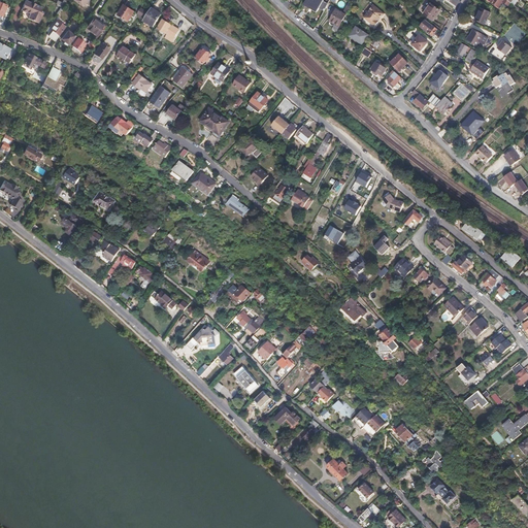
[(320,6),(325,8),(328,3),(323,1),(323,0),(306,0),(305,3),(318,10),(320,6)]
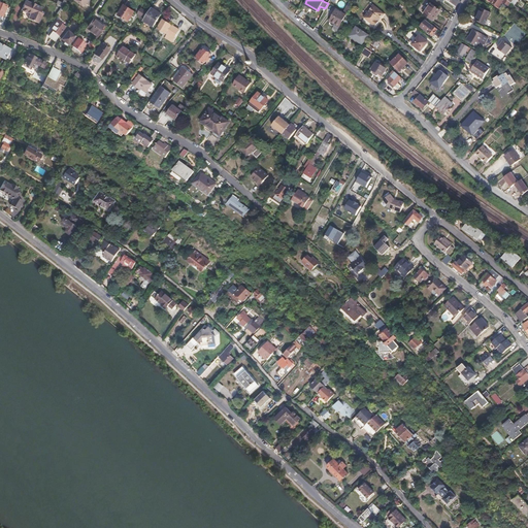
[(40,13),(42,9),(35,6),(35,5),(30,3),(25,1),(21,11),(22,11),(22,12),(24,13),(24,12),(26,13),(26,12),(30,14),(27,20),(38,24),(42,13),(40,13)]
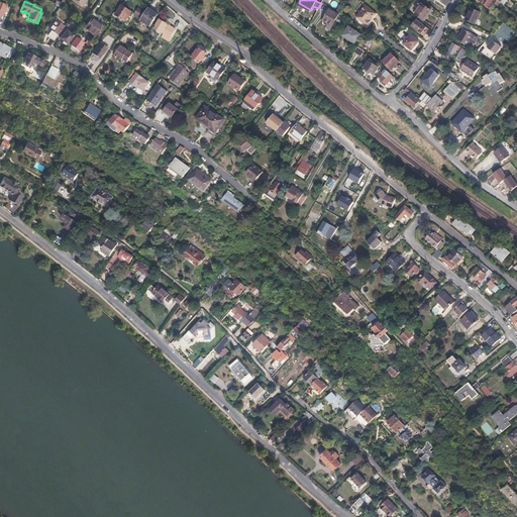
[(46,18),(52,21),(56,16),(62,8),(55,4),(52,11),(46,18)]
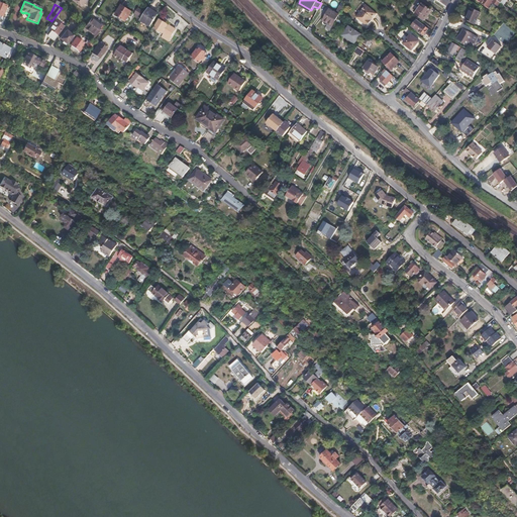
[(430,10),(421,4),(414,14),(423,20),(430,10)]
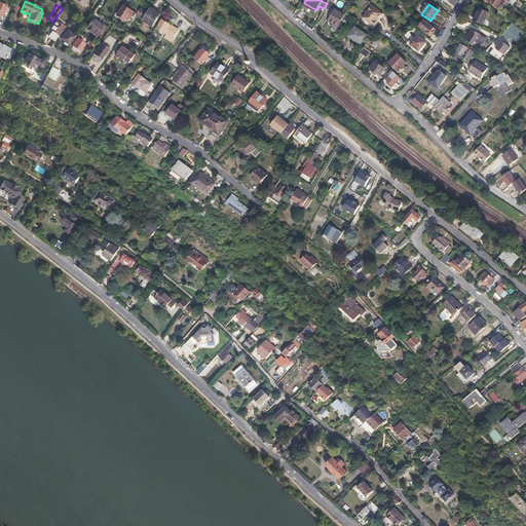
[(379,20),(383,14),(372,5),(367,11),(369,12),(363,20),(372,27),(375,27),(377,24),(376,22),(378,19),(379,20)]
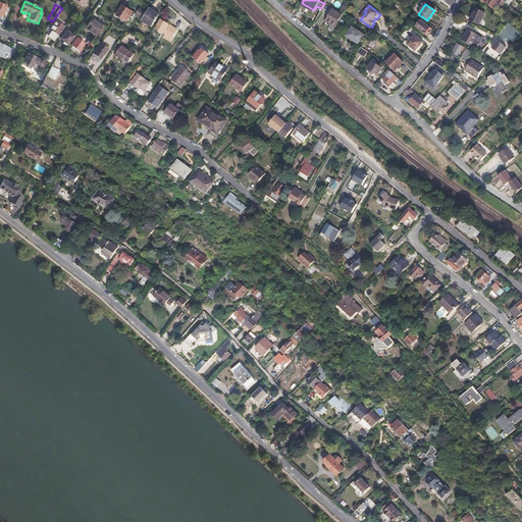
[(126,22),(133,13),(122,6),(117,16),(126,22)]
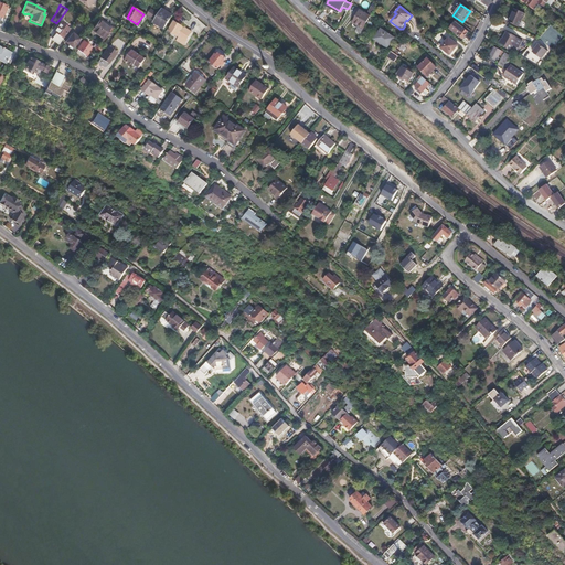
[(525,13),(514,9),(509,23),(519,28),(525,13)]
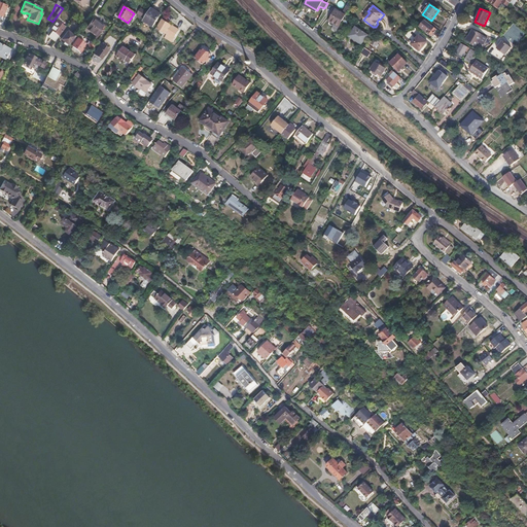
[(161,14),(151,9),(148,14),(145,20),(144,22),(153,28),(161,14)]
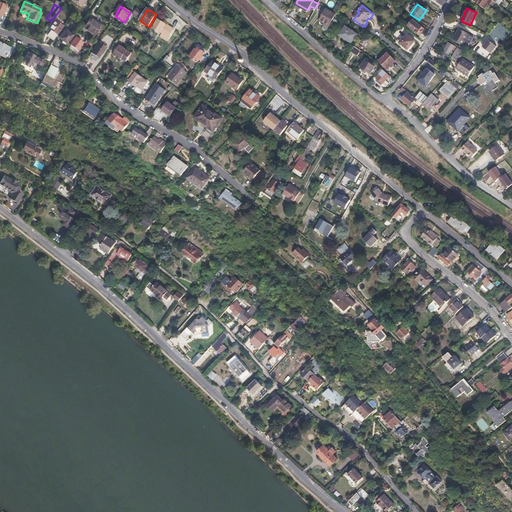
[(141,19),(144,14),(137,10),(134,15),(141,19)]
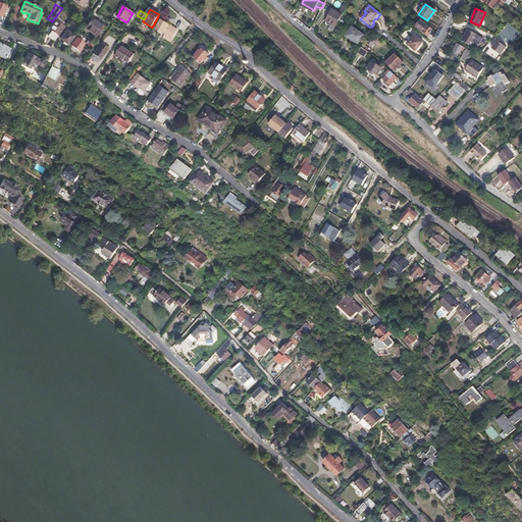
[(204,17),(207,20),(213,13),(210,10),(204,17)]
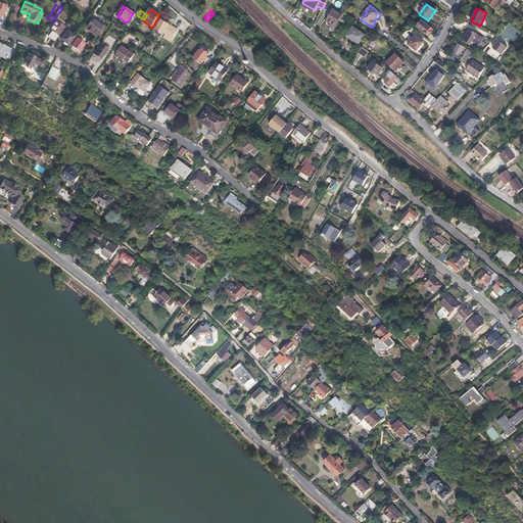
[(336,27),(342,15),(333,10),(327,21),(336,27)]
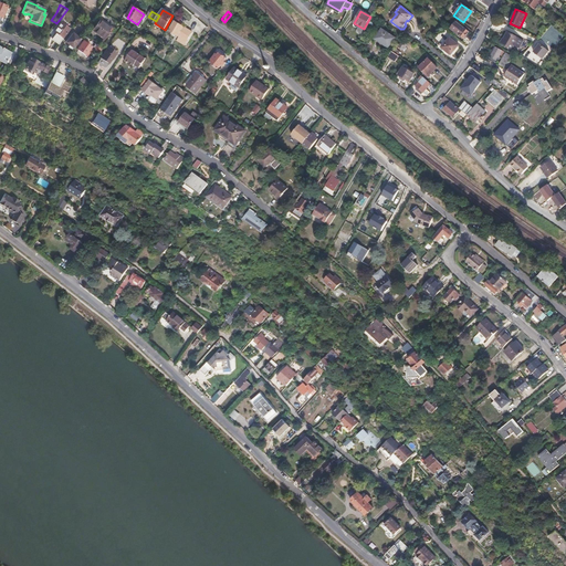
[(105,40),(113,29),(101,20),(93,31),(105,40)]
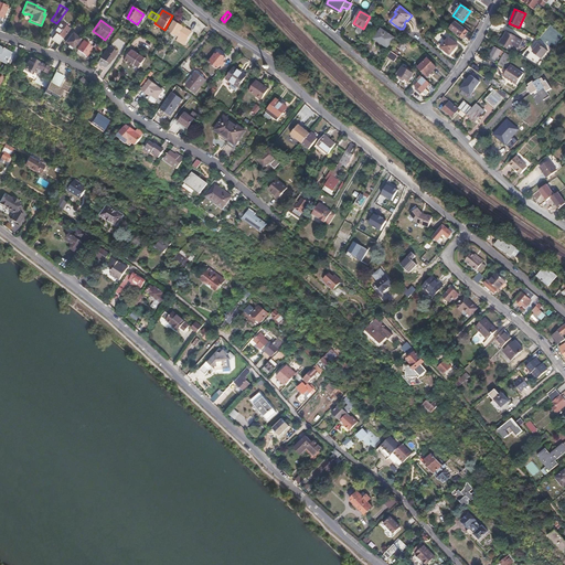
[(462,39),(469,32),(456,22),(450,29),(462,39)]
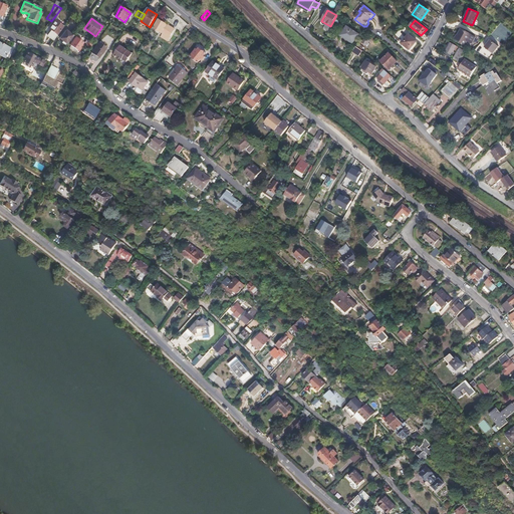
[(53,40),(62,27),(54,21),(49,29),(51,30),(47,36),(53,40)]
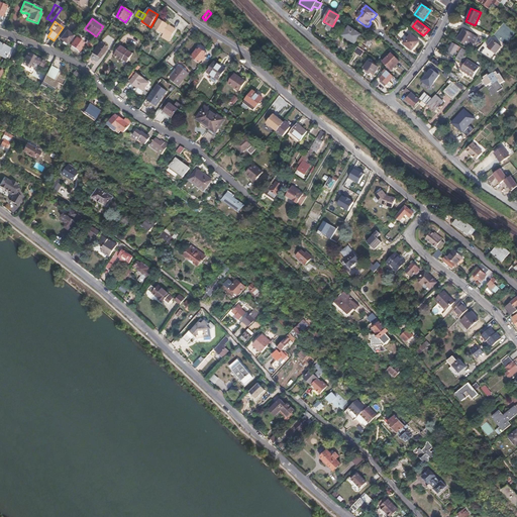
[(171,37),(175,30),(160,21),(154,28),(171,37)]
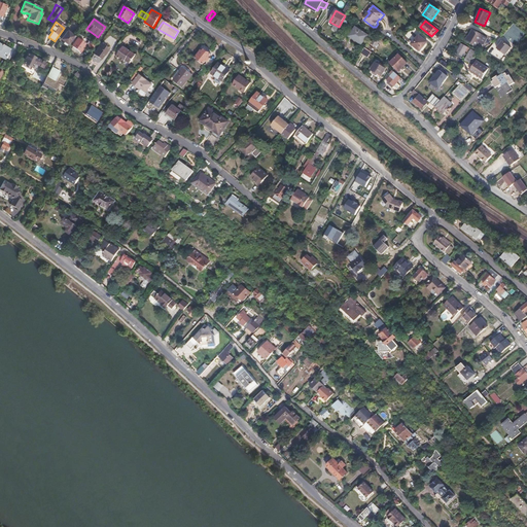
[(366,35),(354,28),(350,36),(361,43),(366,35)]
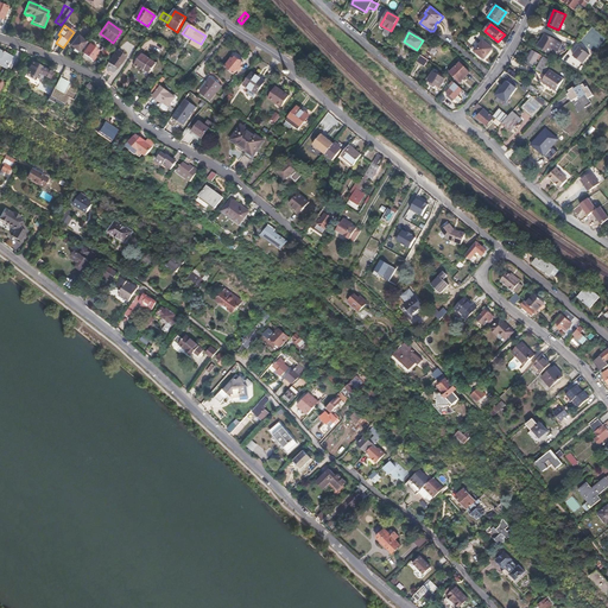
[(563,44),(546,35),(542,42),(540,42),(538,45),(550,52),(552,49),(558,51),(563,44)]
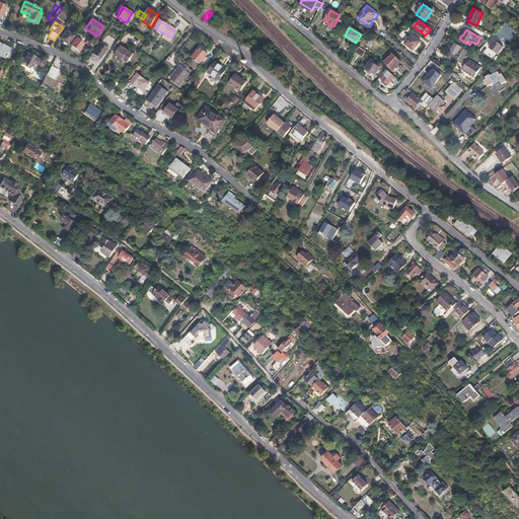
[(67,45),(73,36),(66,31),(60,40),(67,45)]
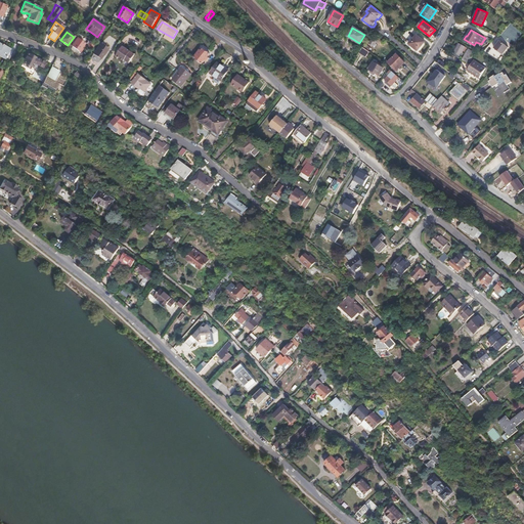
[(424,42),(416,35),(407,44),(417,51),(424,42)]
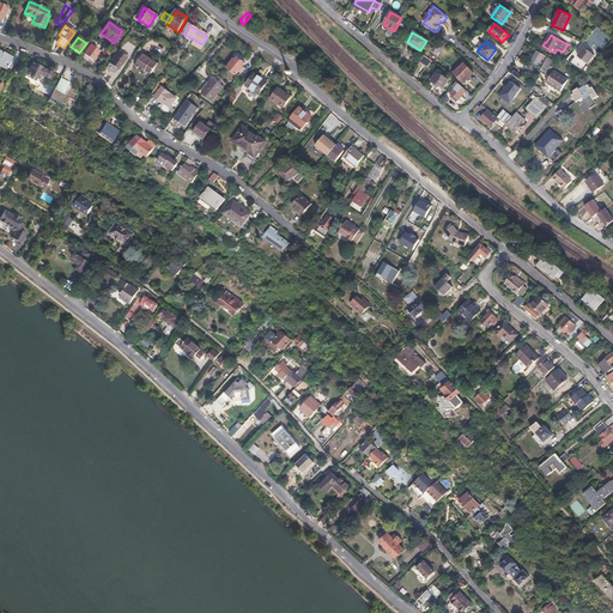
[(441,48),(436,44),(431,52),(437,56),(441,53),(438,52),(441,48)]
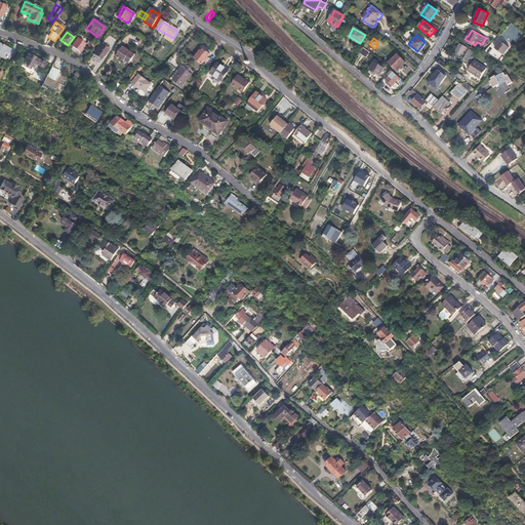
[(78,51),(84,44),(77,39),(72,46),(78,51)]
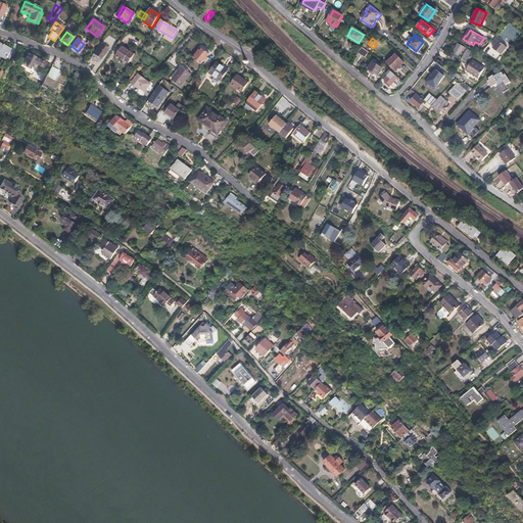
[(503,54),(508,47),(498,41),(493,47),(503,54)]
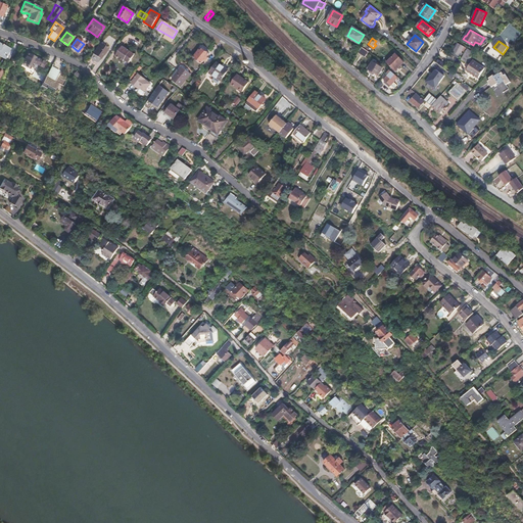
[(0,56),(5,59),(10,49),(0,42),(0,56)]
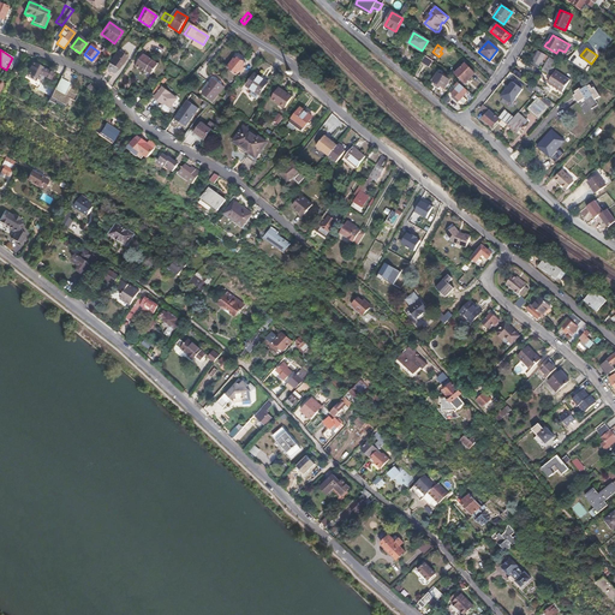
[(545,55),(538,51),(532,61),(539,66),(545,55)]
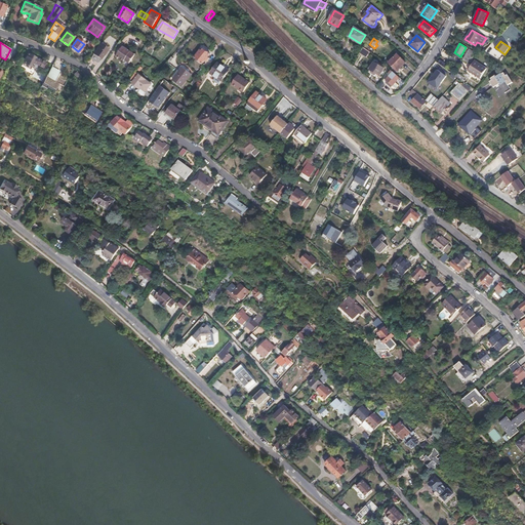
[(101,61),(109,49),(102,44),(93,54),(101,61)]
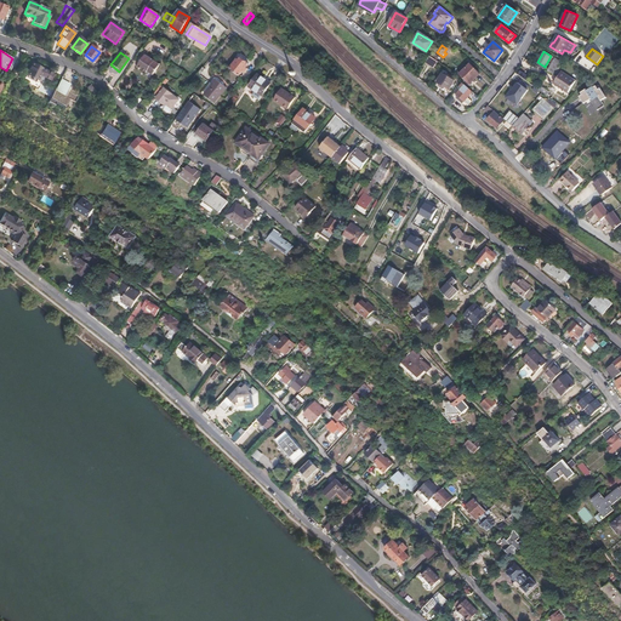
[(153,77),(160,67),(146,56),(138,68),(147,74),(148,73),(153,77)]
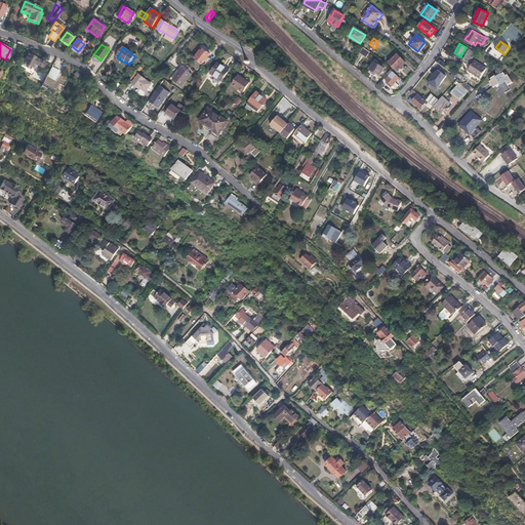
[(369,52),(363,47),(359,53),(365,58),(369,52)]
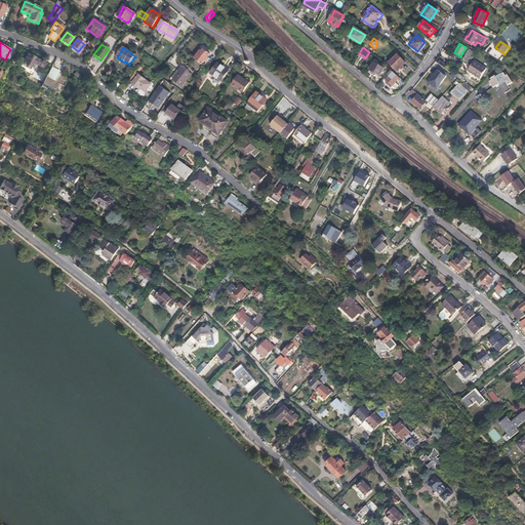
[(404,47),(402,49),(411,57),(413,55),(404,47)]
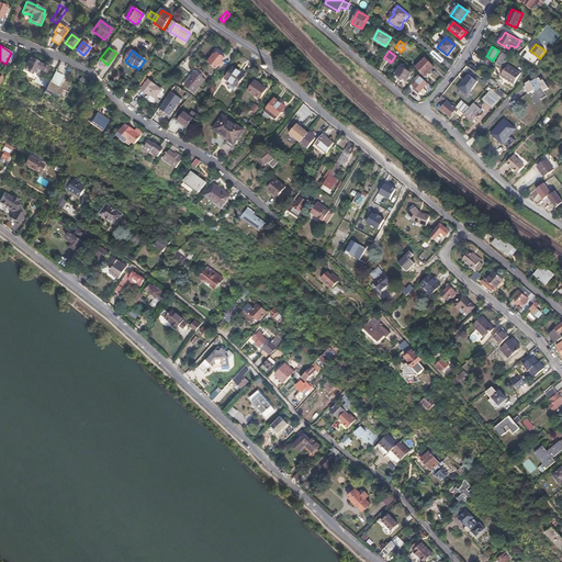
[(224,60),(226,57),(218,52),(215,56),(214,55),(209,62),(216,69),(220,65),(222,66),(225,62),(224,60)]
